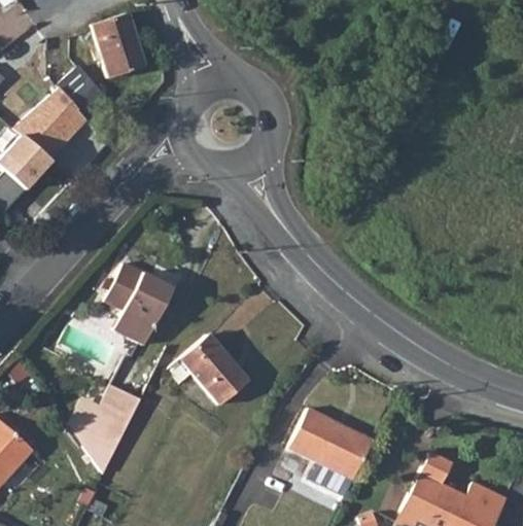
[(95,24),(110,78),(145,68),(129,12),(95,24)]
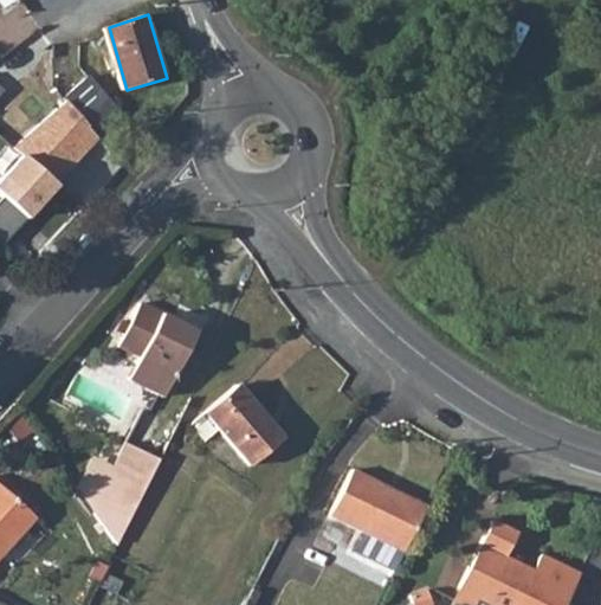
[(0,160),(6,156),(52,218),(96,184),(69,152),(96,129),(118,108),(91,78),(27,134),(13,117),(0,104),(0,160)]
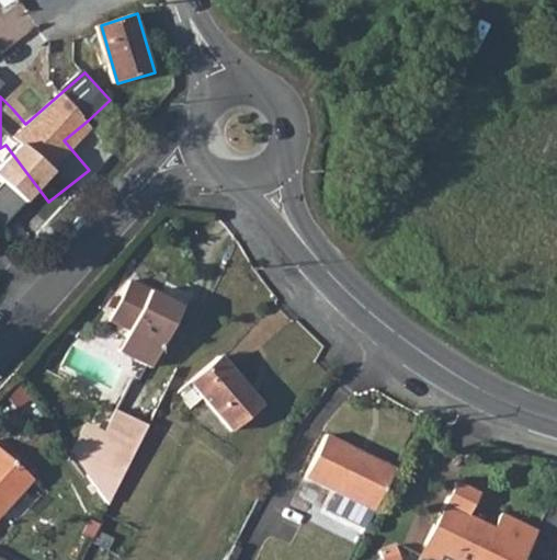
[(64,140),(89,170),(112,147),(113,146),(89,120),(64,140)]
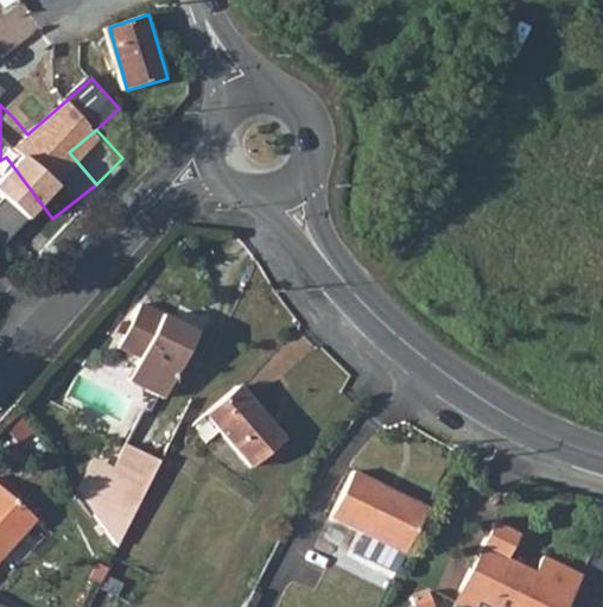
[(122,352),(141,360),(129,381),(166,400),(178,378),(184,381),(205,336),(143,308),(122,352)]
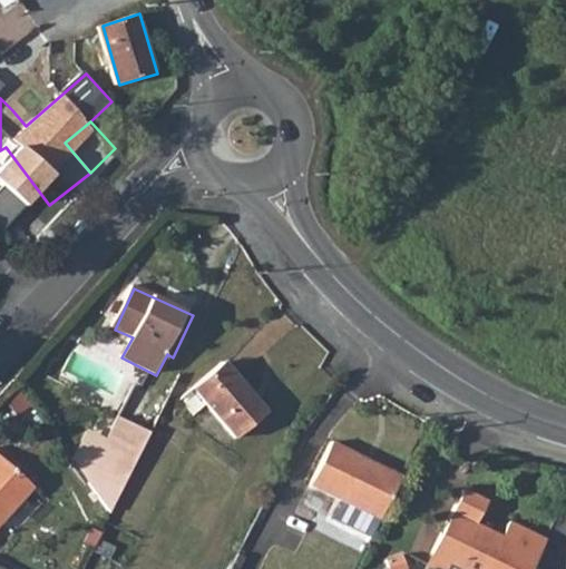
[(195,389),(238,438),(269,411),(225,362),(195,389)]
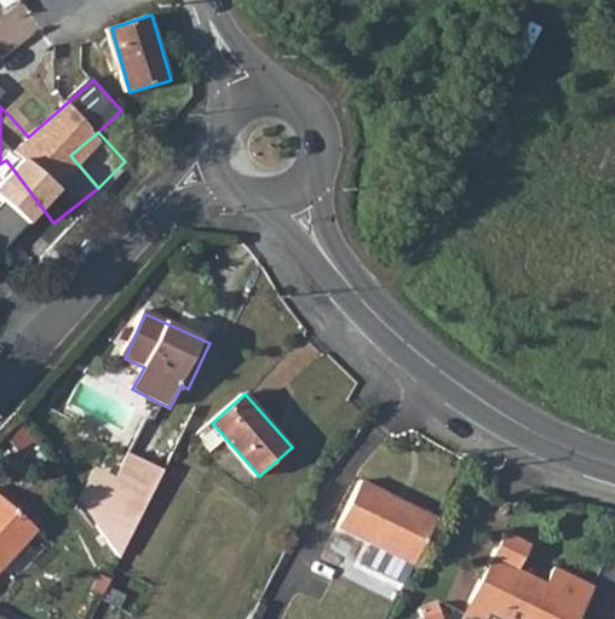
[(98,525),(122,556),(156,487),(161,475),(128,460),(118,486),(98,525)]
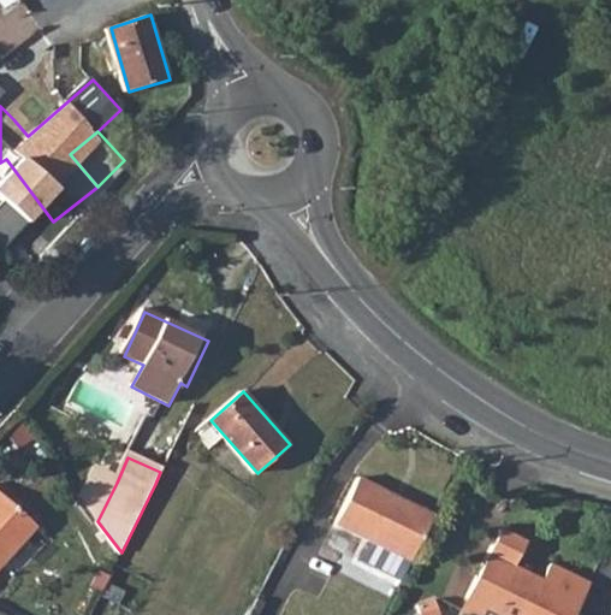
[(365,560),(405,580),(437,515),(365,478),(340,524),(374,539),(365,560)]
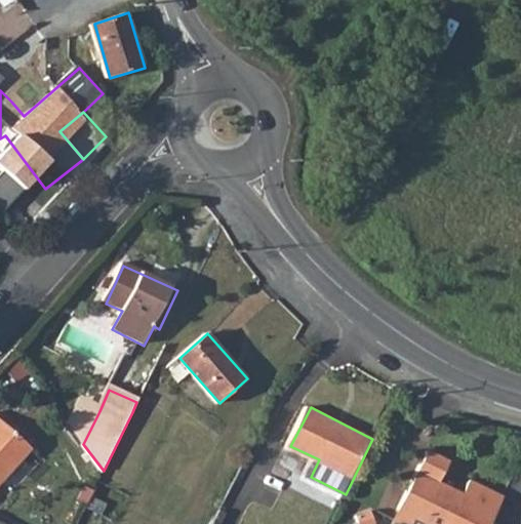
[(0,485),(34,447),(0,418),(0,485)]
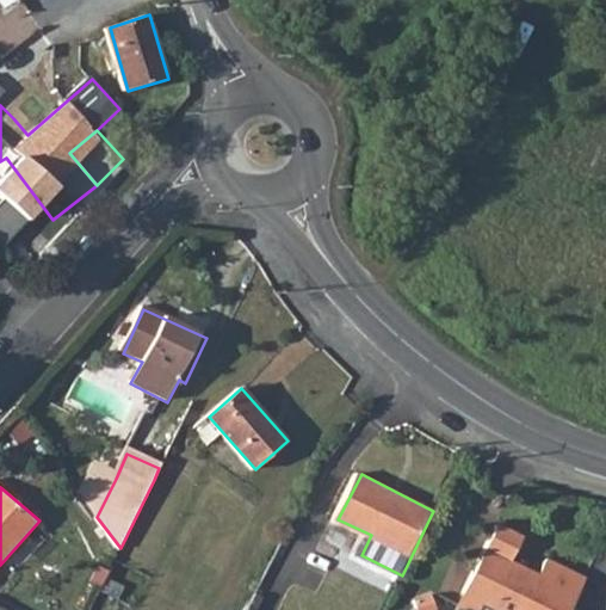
[(569,609),(583,581),(544,561),(536,577),(507,562),(519,540),(493,525),(451,609),(569,609)]
